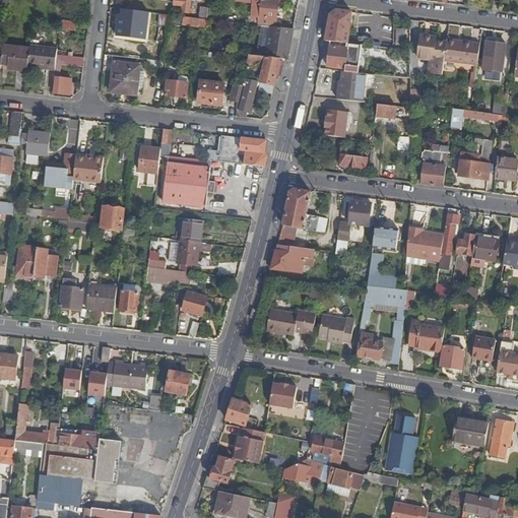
[(201,0),(173,0),(173,3),(181,5),(180,10),(187,12),(190,0),(201,0)]
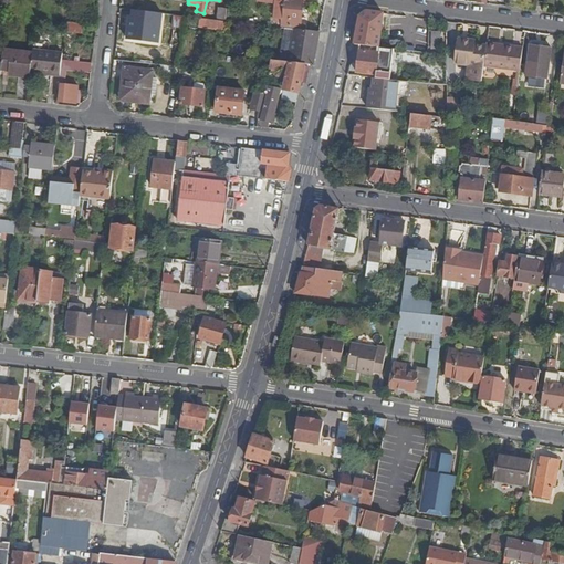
[(300,18),(301,0),(282,0),(282,7),(284,7),(284,17),(281,16),(281,24),(304,25),(305,19),(300,18)]
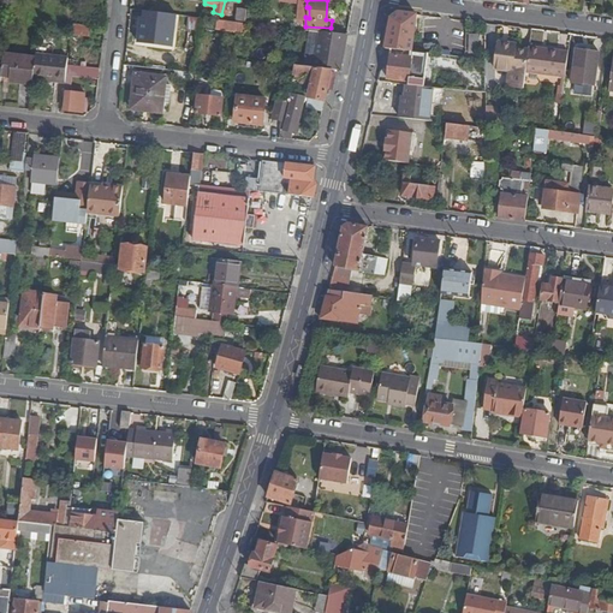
[(236,19),(244,21),(245,21),(247,7),(237,7),(236,19)]
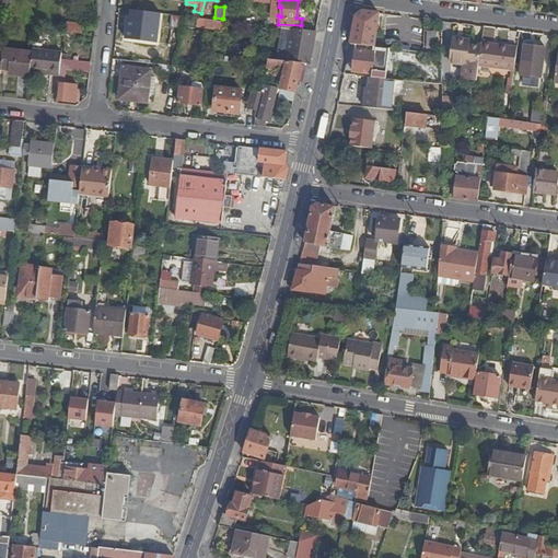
[(143,18),(144,10),(128,8),(125,37),(155,41),(157,30),(151,28),(148,28),(149,19),(143,18)]
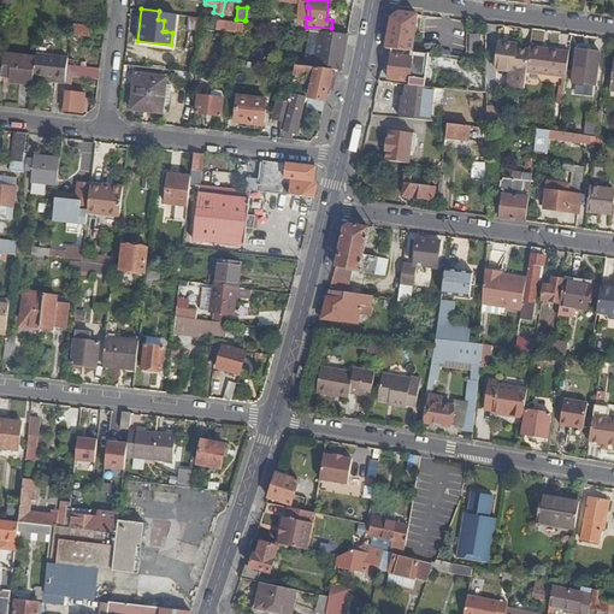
[(411,49),(415,13),(396,11),(389,15),(384,46),(390,47),(411,49)]
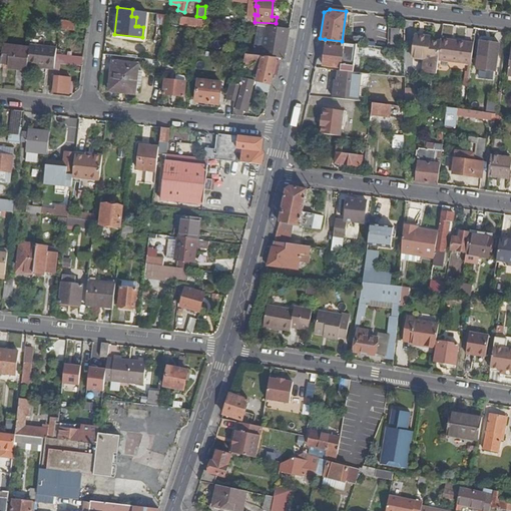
[(163,22),(164,12),(156,12),(155,22),(163,22)]
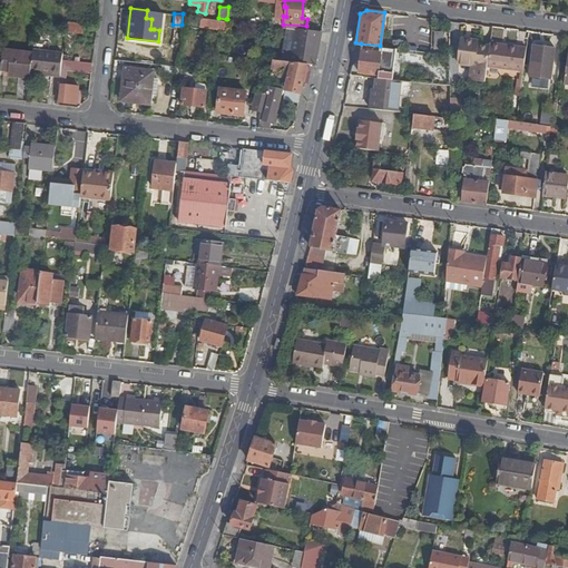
[(206,26),(217,27),(218,18),(207,17),(206,26)]
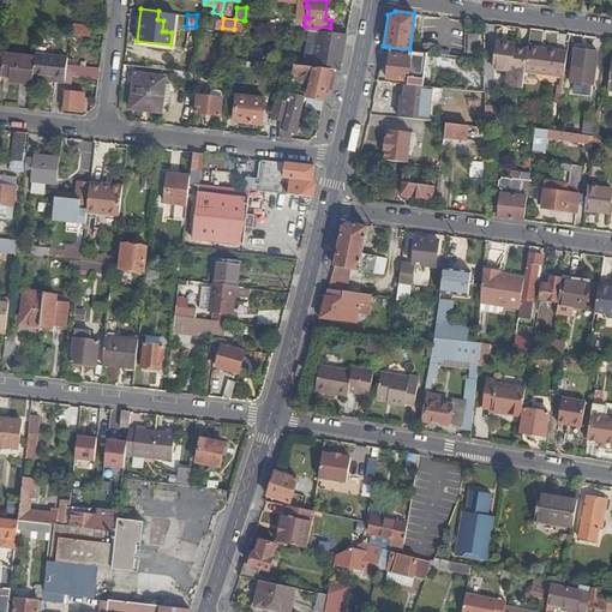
[(69,64),(83,65),(88,27),(72,24),(69,64)]
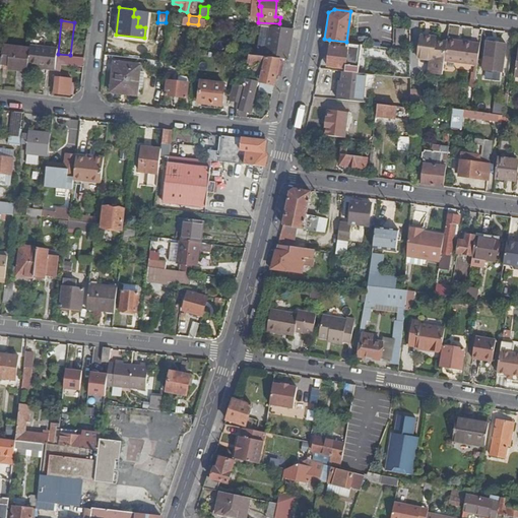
[(275,56),(278,57),(286,58),(293,27),(269,24),(265,47),(270,48),(276,49),(275,56)]
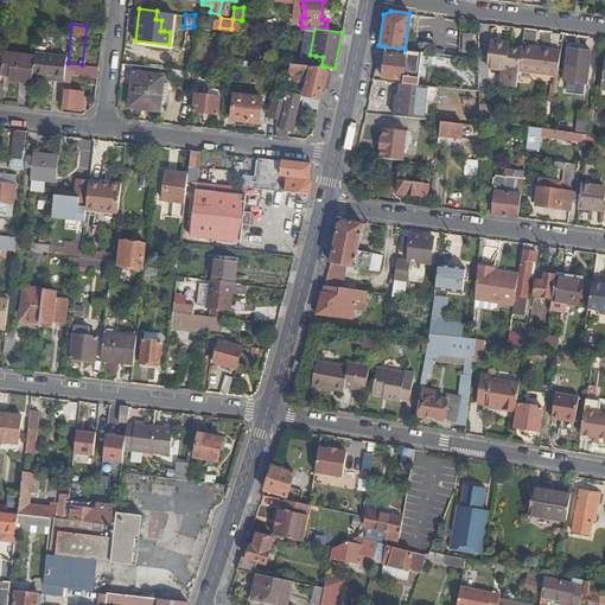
[(470,51),(471,33),(462,32),(460,50),(470,51)]
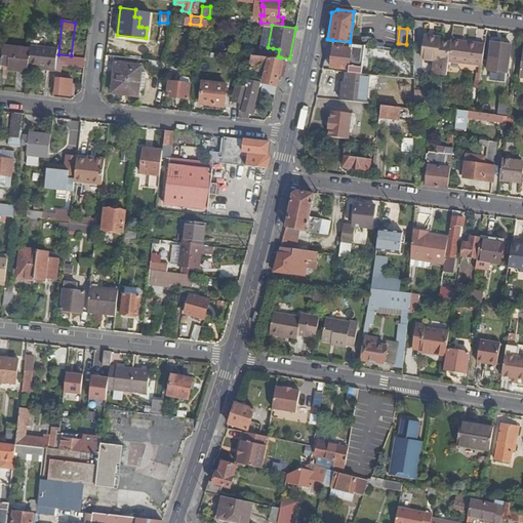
[(446,58),(449,41),(438,39),(438,36),(423,34),(420,56),(434,58),(432,72),(445,74),(446,58)]
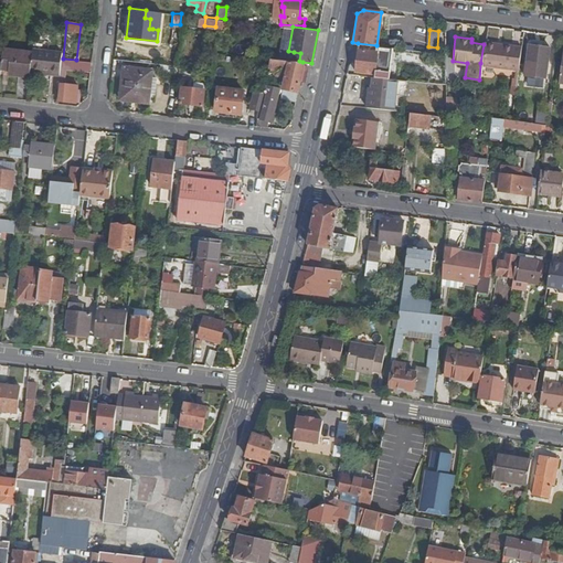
[(496,42),(484,41),(484,44),(480,63),(513,68),(517,68),(520,45),(500,43),(500,44),(496,43),(496,42)]
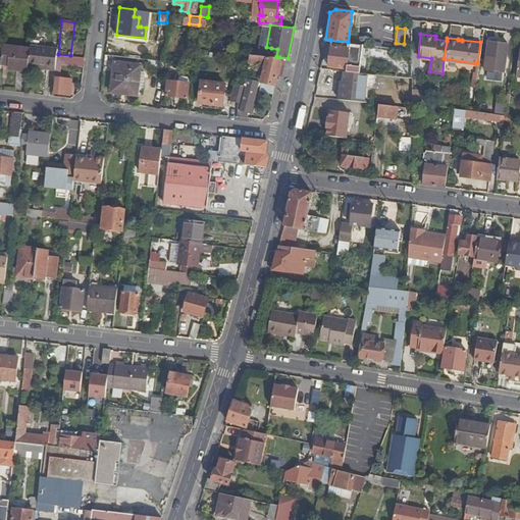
[(349,42),(348,42),(330,40),(327,65),(352,67),(353,59),(347,58),(349,42)]
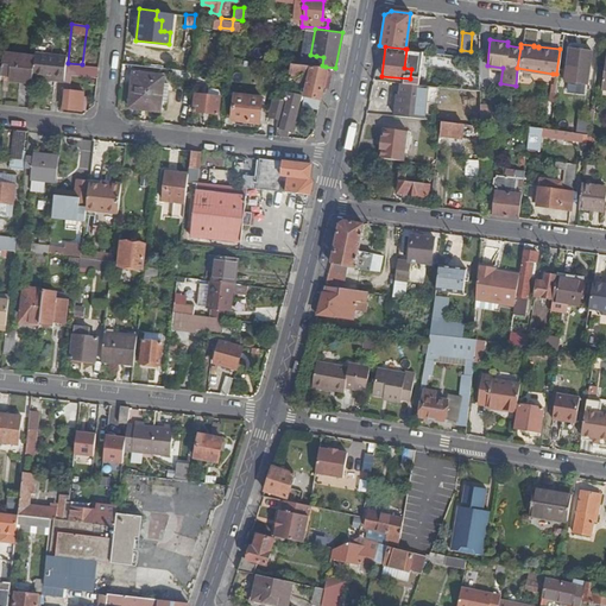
[(589,101),(597,51),(567,48),(563,81),(585,84),(582,100),(589,101)]
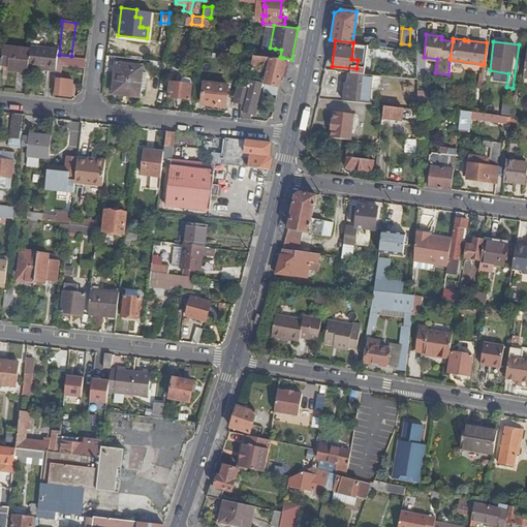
[(27,67),(29,48),(2,44),(1,48),(0,58),(0,68),(26,71),(27,67)]
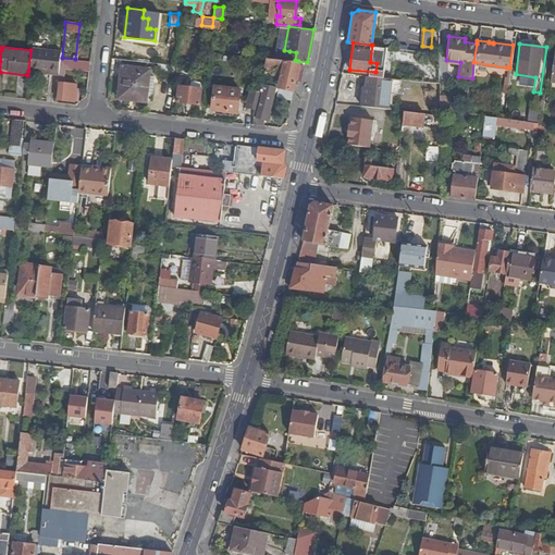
[(60,57),(60,54),(31,50),(28,71),(48,73),(48,75),(57,76),(59,66),(60,57)]
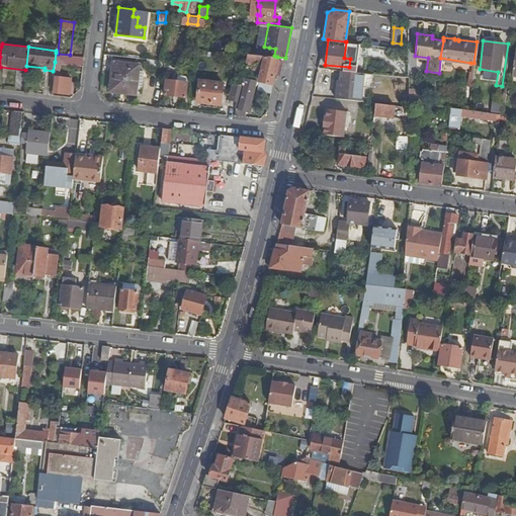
[(81,65),(82,56),(70,55),(58,54),(56,53),(55,62),(58,62),(81,65)]
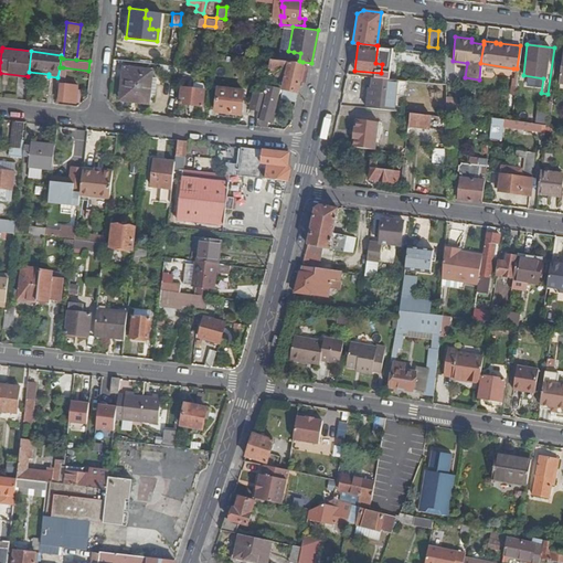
[(282,87),(296,91),(303,62),(299,61),(291,61),(271,57),(267,71),(284,75),(282,87)]
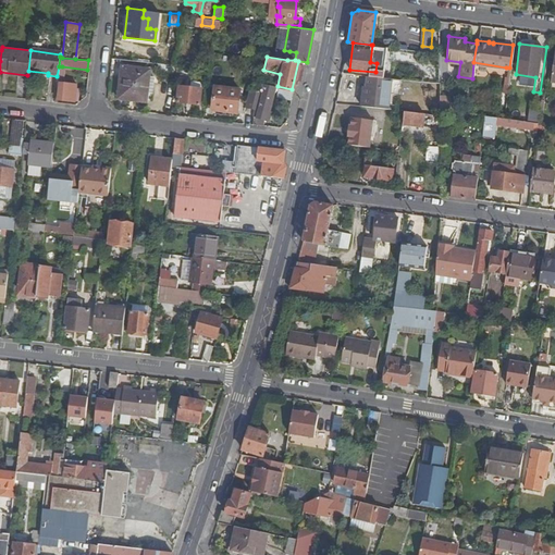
[(145,101),(146,90),(148,75),(149,69),(121,65),(118,97),(145,101)]
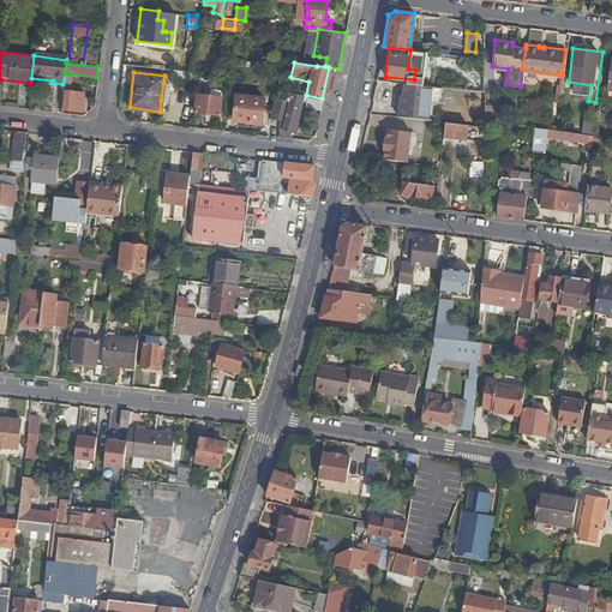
[(67,91),(69,73),(65,73),(63,84),(63,90),(65,91),(63,108),(82,111),(83,93),(67,91)]
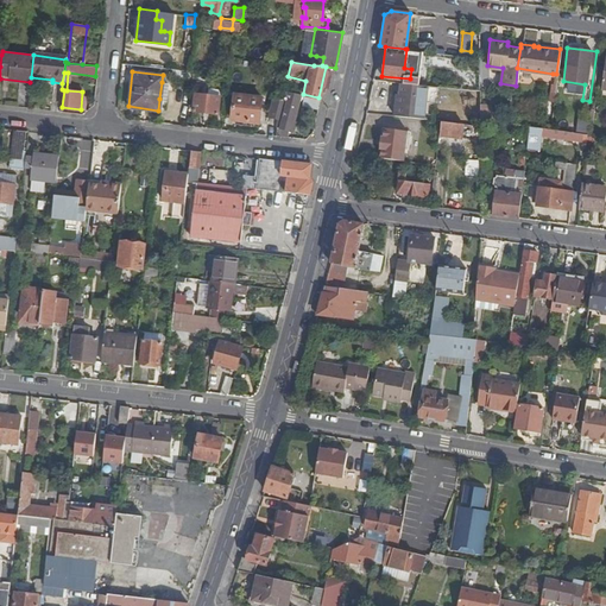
[(479,90),(479,75),(461,73),(460,88),(479,90)]
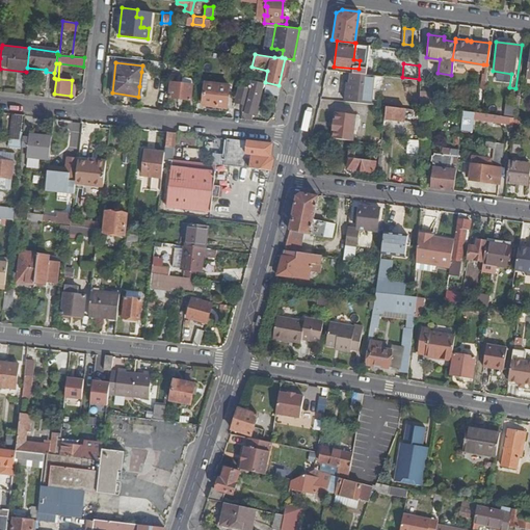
[(345,86),(344,101),(369,103),(372,75),(350,73),(348,83),(348,87),(345,86)]
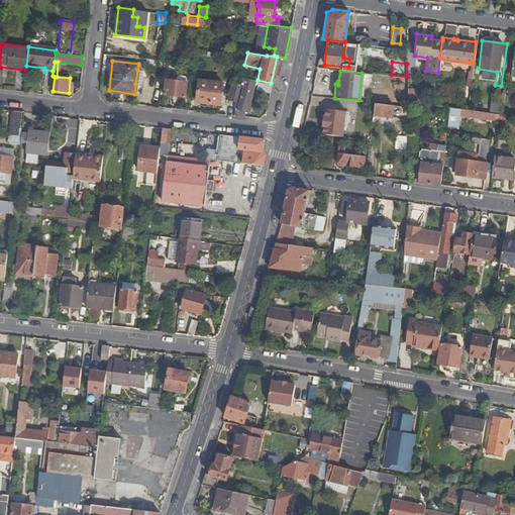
[(235,100),(234,107),(246,109),(247,103),(253,79),(242,76),(240,83),(239,85),(242,85),(238,101),(235,100)]
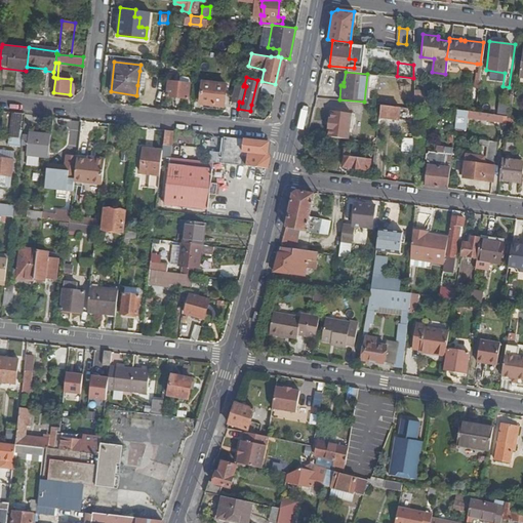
[(166,95),(187,98),(188,82),(167,80),(166,95)]
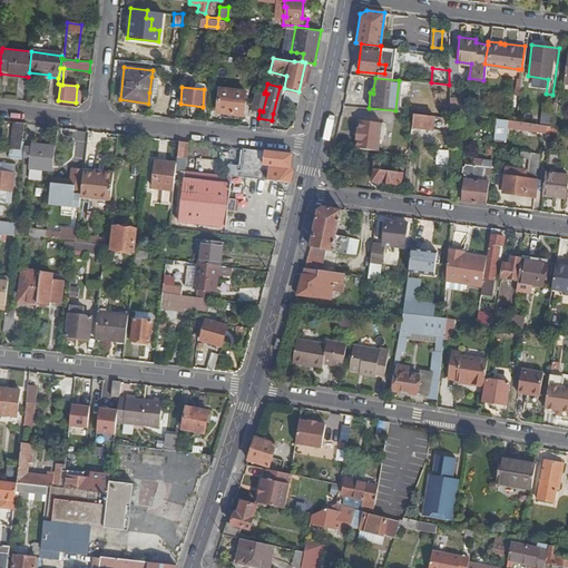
[(215,111),(242,115),(244,91),(218,88),(215,111)]
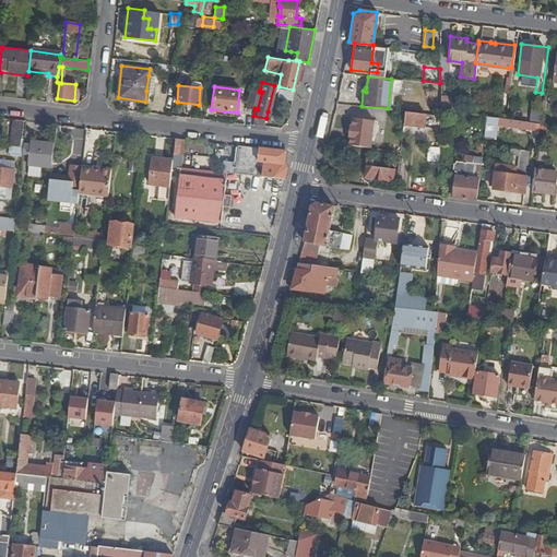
[(275,94),(292,98),(293,90),(279,86),(277,86),(275,94)]
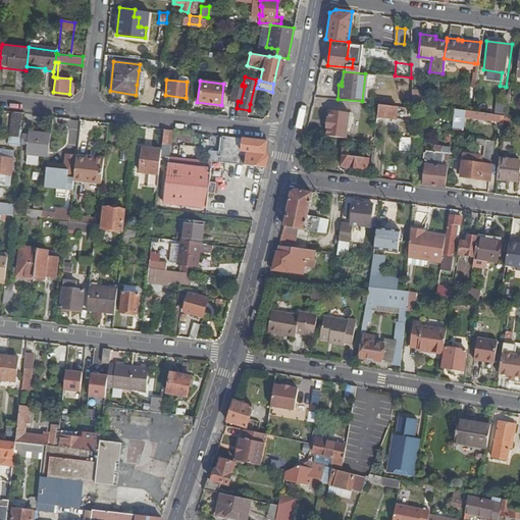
[(238,100),(242,86),(243,84),(235,82),(229,97),(238,100)]
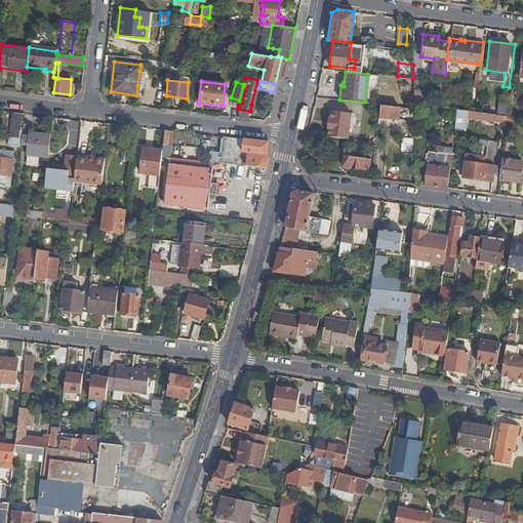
[(428,97),(439,98),(440,90),(429,88),(428,97)]
